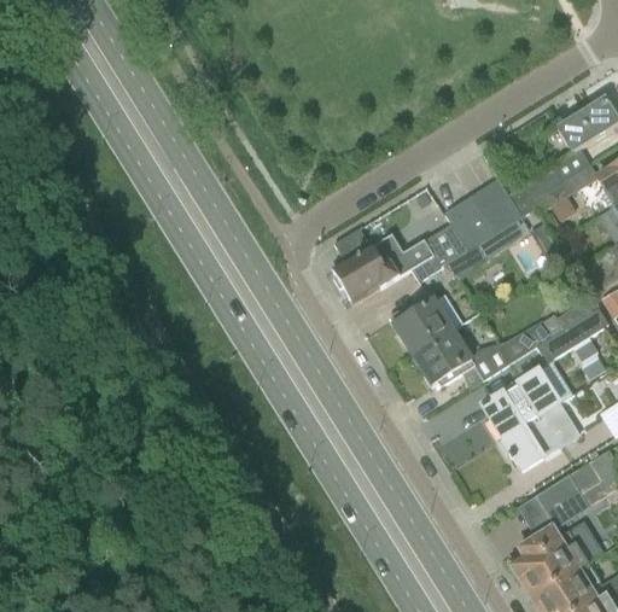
[(555,127),(571,152),(617,122),(617,116),(605,94),(589,104),(590,106),(555,127)]
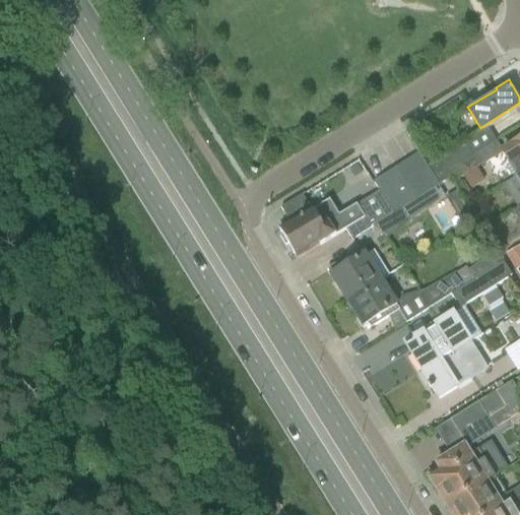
[(489,125),(428,164),(439,181),(450,174),(447,168),(471,151),(496,137),(489,125)]
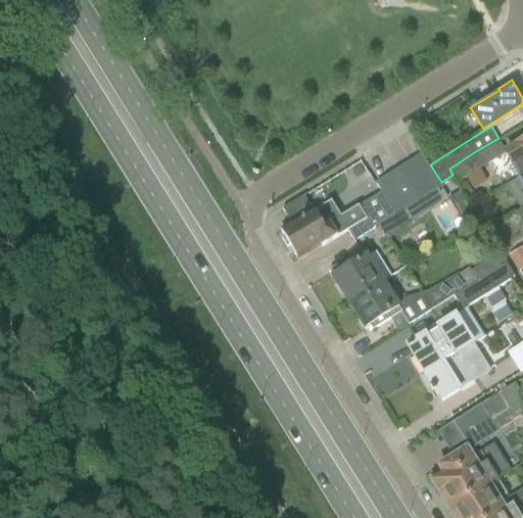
[(516,176),(519,174),(522,171),(522,136),(515,141),(515,142),(504,149),(512,161),(509,163),(516,176)]
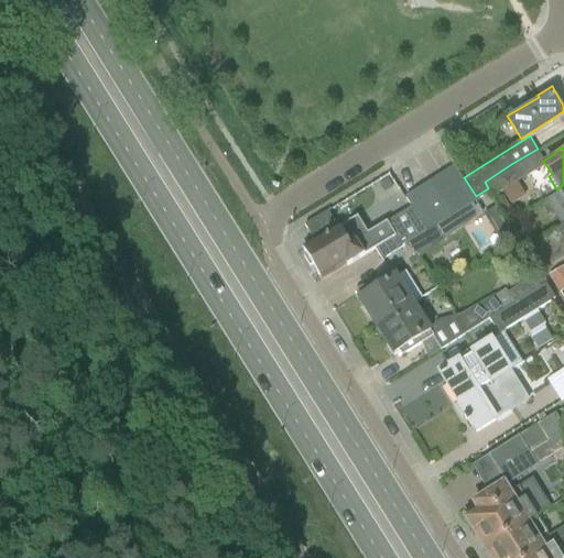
[(511,164),(518,175),(544,159),(538,149),(511,164)]
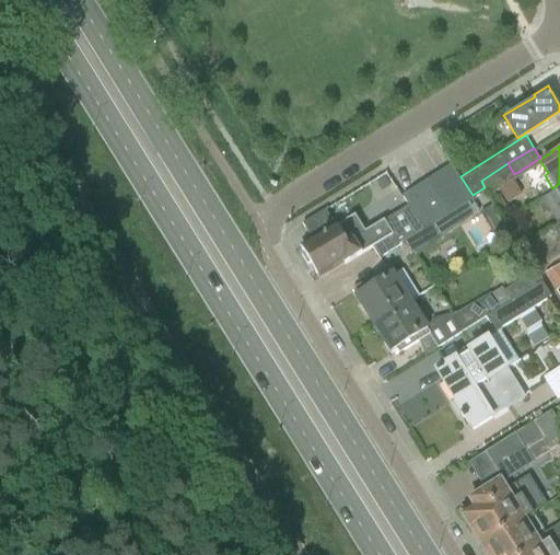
[(451,162),(428,176),(448,210),(470,196),(473,195),(461,176),(451,162)]
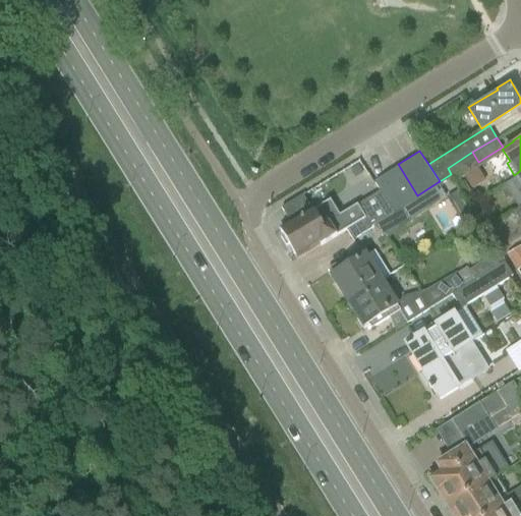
[(472,152),(448,168),(451,174),(454,179),(464,173),(476,166),(479,164),(478,162),(472,152)]
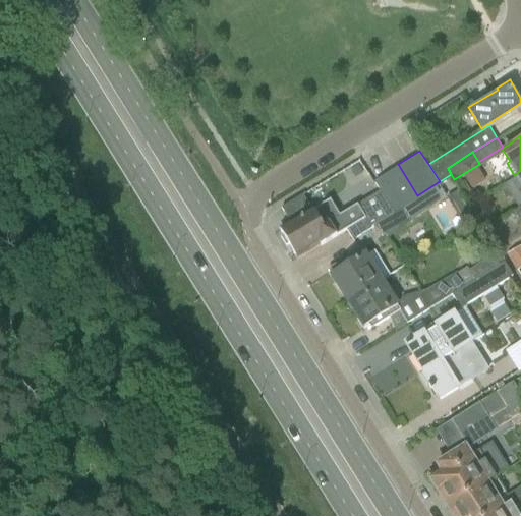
[(398,164),(374,179),(380,187),(385,196),(394,210),(417,195),(398,164)]
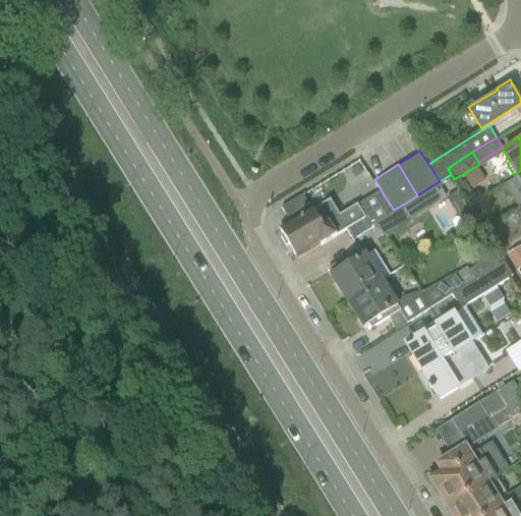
[(476,166),(464,173),(470,183),(482,176),(476,166)]
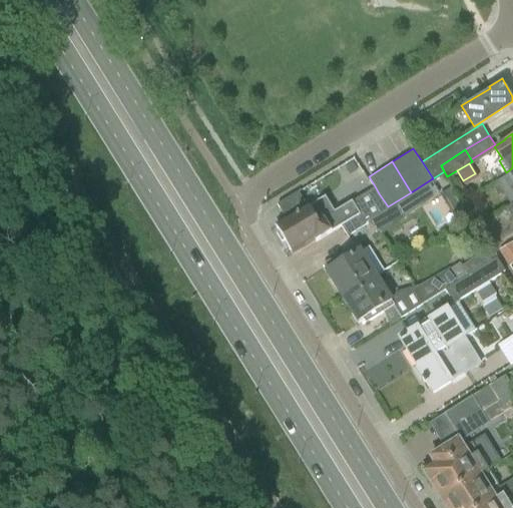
[(388,207),(369,219),(379,233),(438,190),(431,179),(388,206),(388,207)]
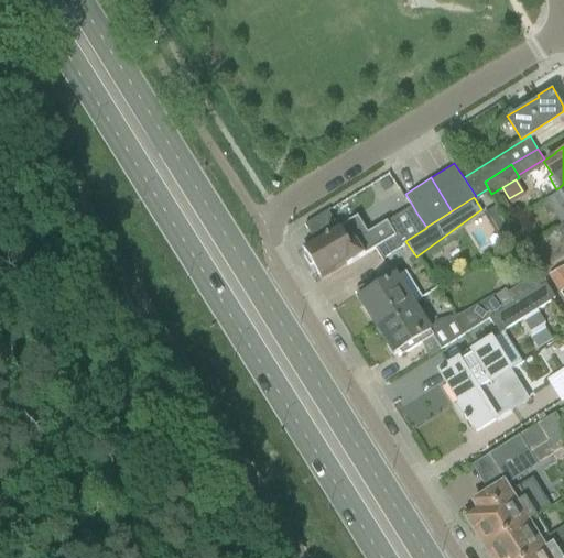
[(396,231),(403,242),(405,241),(426,228),(426,227),(411,203),(387,217),(396,231)]
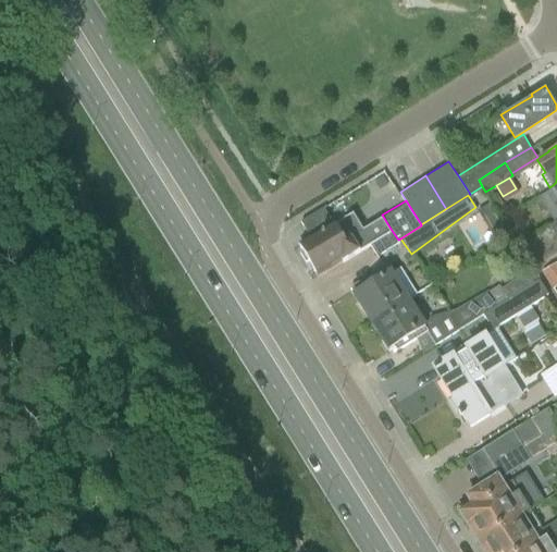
[(343,258),(371,242),(391,229),(382,215),(345,237),(335,220),(334,221),(334,222),(322,205),(299,219),(310,237),(299,244),(299,243),(298,243),(301,248),(298,249),(305,259),(307,258),(316,272),(317,272),(316,271),(341,256),(343,258)]
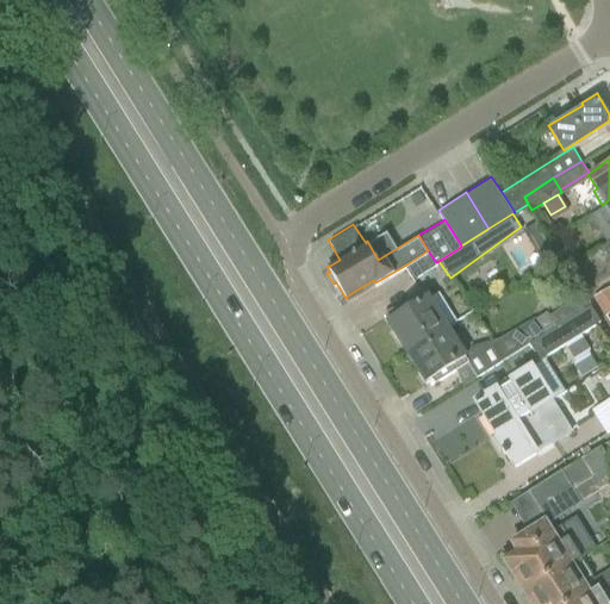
[(436,262),(428,250),(406,265),(414,276),(436,262)]
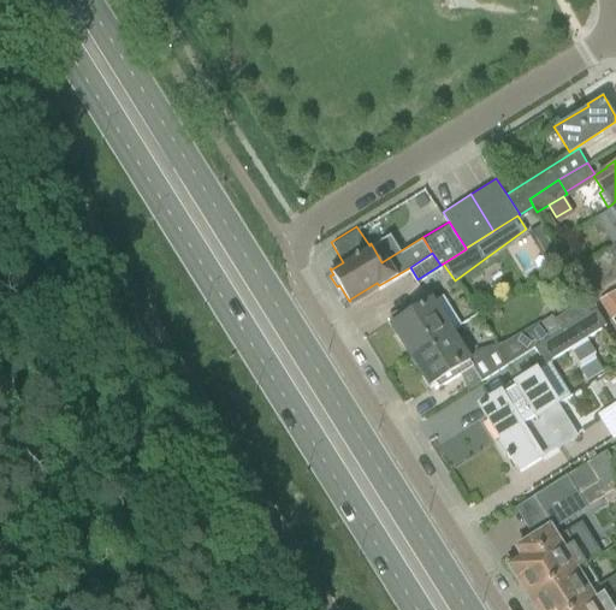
[(615,288),(598,297),(606,311),(615,305),(615,288)]
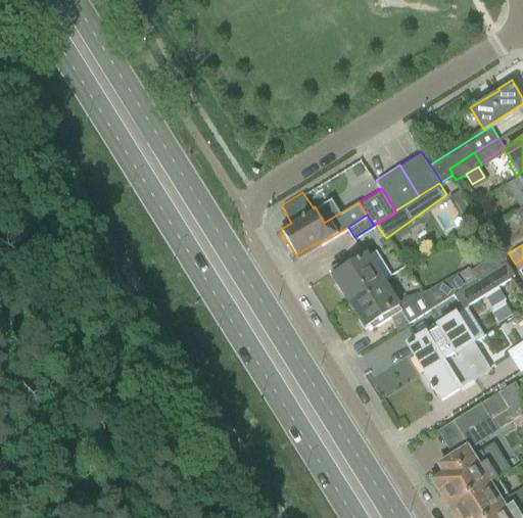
[(363,245),(329,267),(333,273),(348,298),(383,278),(367,251),(363,245)]
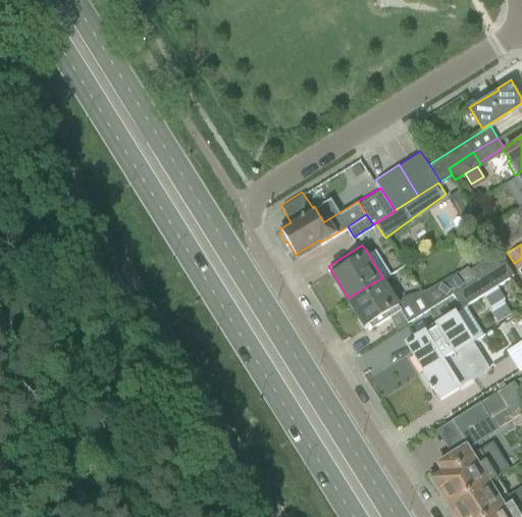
[(493,253),(470,268),(476,278),(500,263),(493,253)]
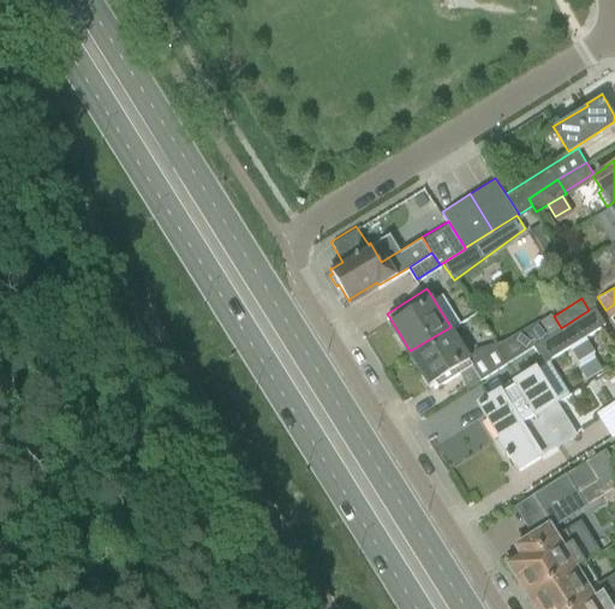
[(561,328),(535,345),(545,362),(568,347),(567,344),(605,320),(596,305),(589,310),(561,328)]
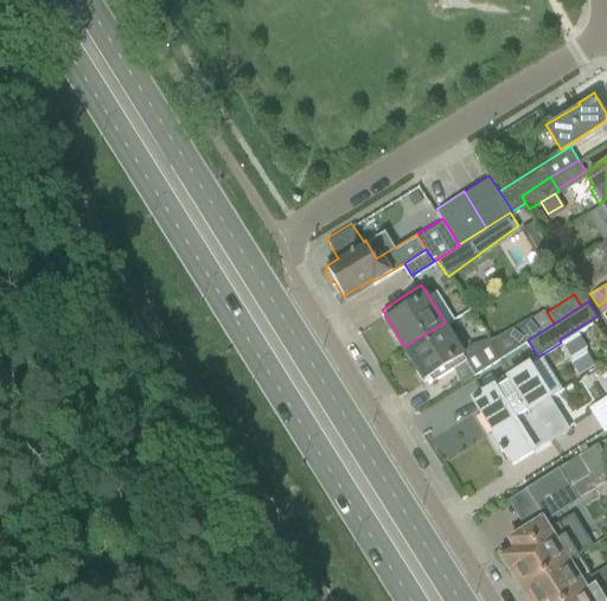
[(445,323),(404,346),(423,377),(429,373),(433,378),(466,358),(474,372),(494,359),(541,330),(532,315),(496,334),(467,343),(464,352),(445,323)]
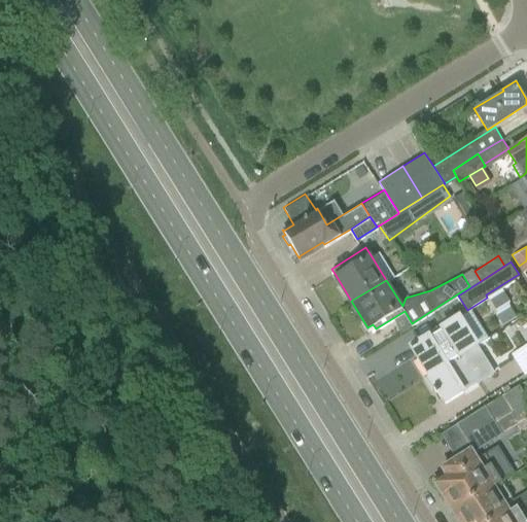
[(427,334),(410,345),(427,372),(477,341),(487,335),(470,308),(467,310),(460,315),(459,314),(427,334)]
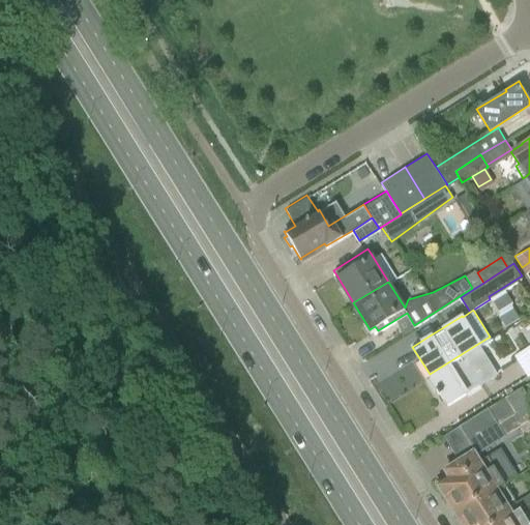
[(479,343),(430,374),(438,387),(436,388),(439,394),(441,392),(447,402),(497,371),(479,343)]
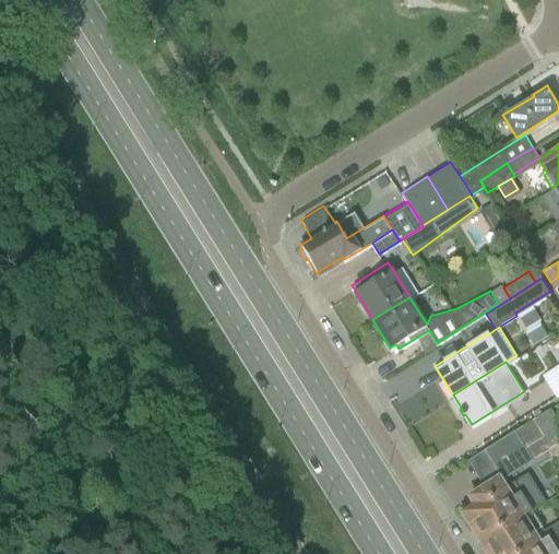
[(487,448),(495,461),(521,445),(522,446),(540,434),(532,420),(487,448)]
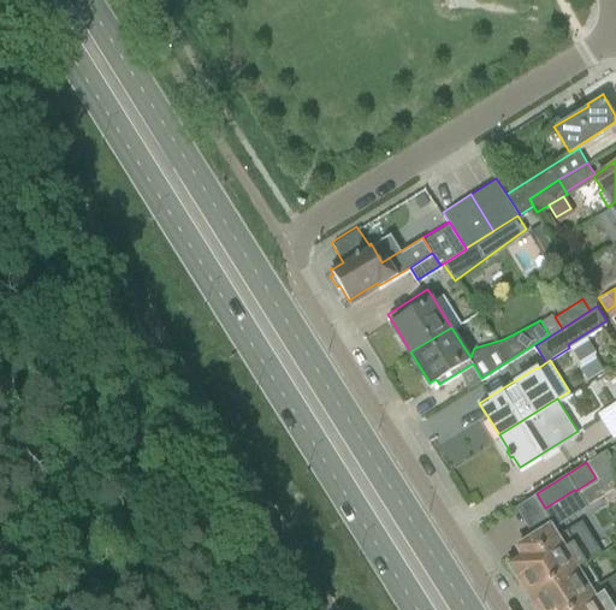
[(574,490),(545,508),(555,523),(585,505),(575,491),(574,490)]
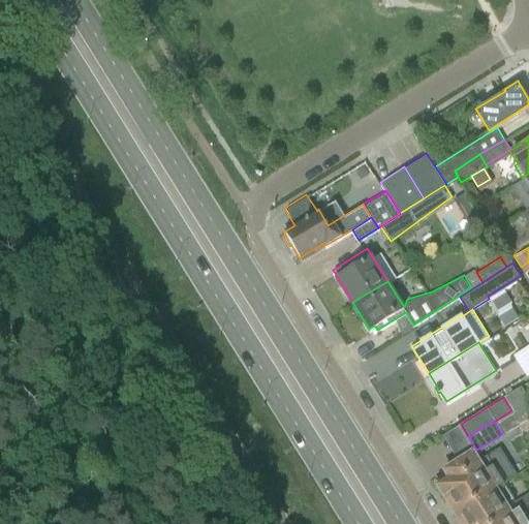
[(453,506),(454,510),(501,480),(512,472),(495,445),(475,458),(471,452),(459,460),(445,468),(447,472),(436,480),(446,497),(445,500),(449,506),(453,506)]
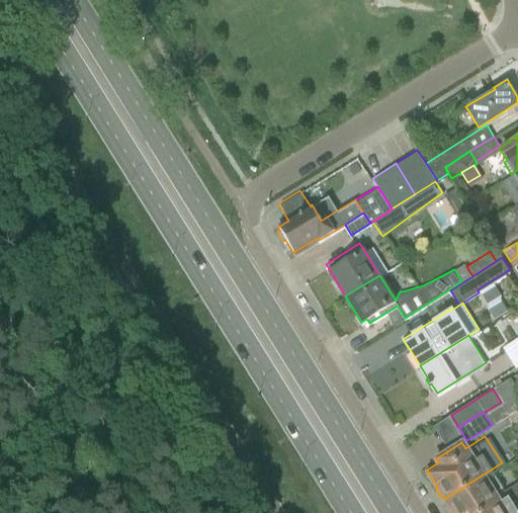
[(444,499),(453,512),(480,512),(499,501),(493,491),(501,486),(491,469),(444,499)]
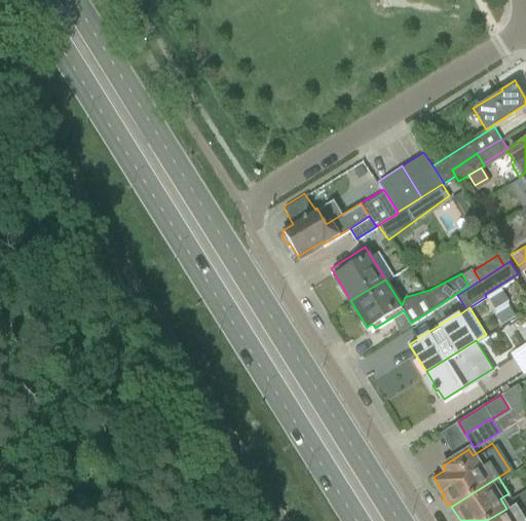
[(513,499),(516,504),(525,496),(525,487),(518,492),(520,495),(513,499)]
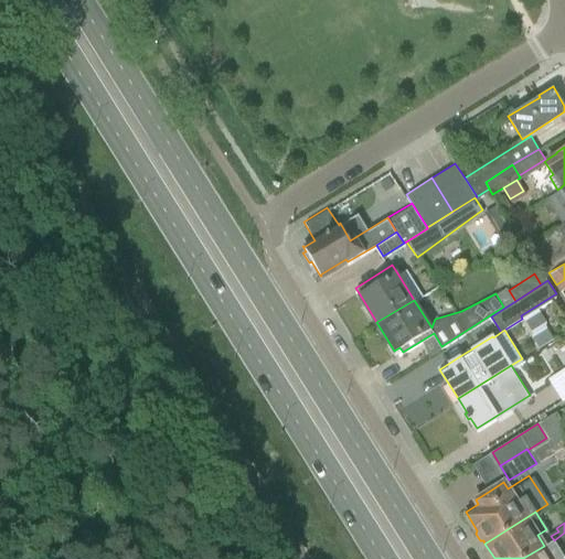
[(544,546),(523,558),(564,558),(554,540),(544,546)]
